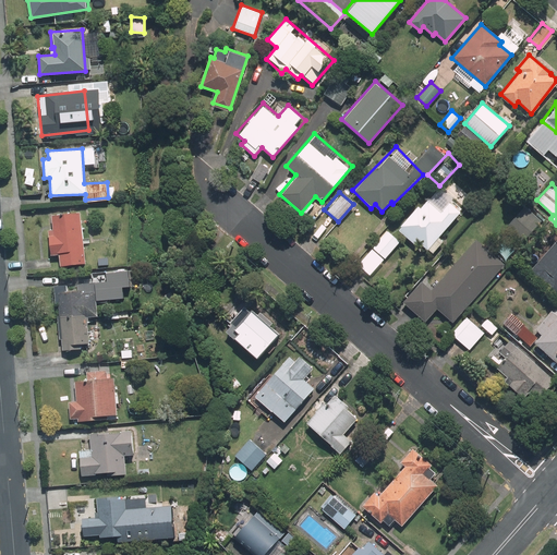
[(444,212),(450,205),(443,196),(434,204),(427,197),(395,229),(410,244),(415,239),(430,254),(444,241),(439,237),(453,222),(447,215),(444,212)]
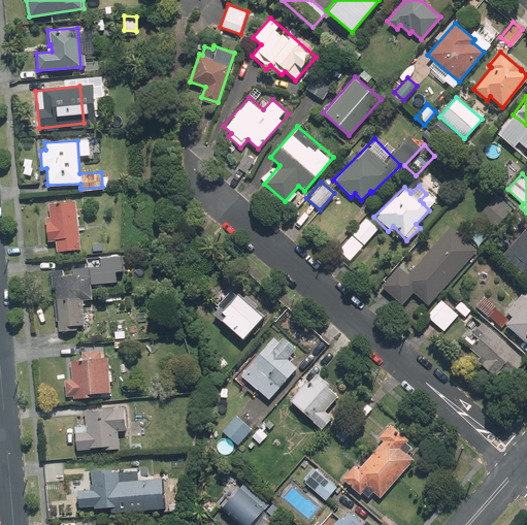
[(512,207),(492,191),(471,215),(491,231),(512,207)]
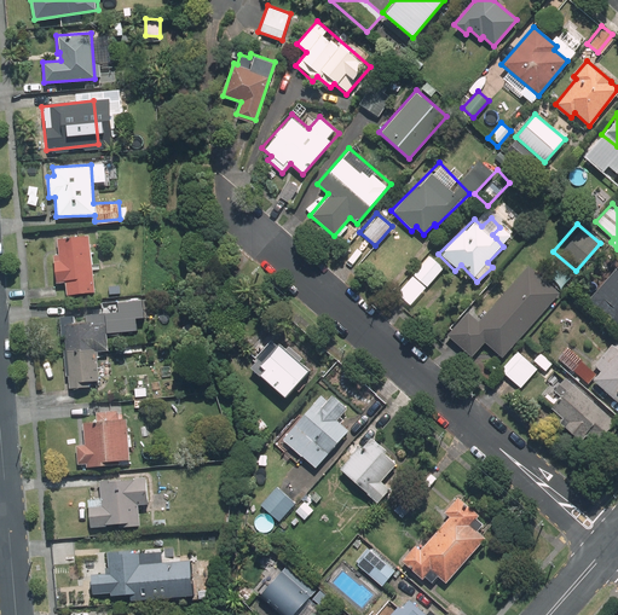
[(59,237),(61,254),(52,255),(55,283),(63,283),(64,296),(94,294),(88,235),(59,237)]
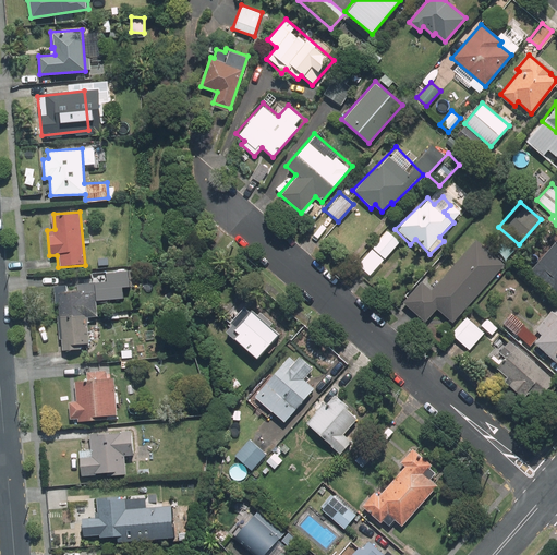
[(400,241),(387,228),(371,244),(384,257),(400,241)]
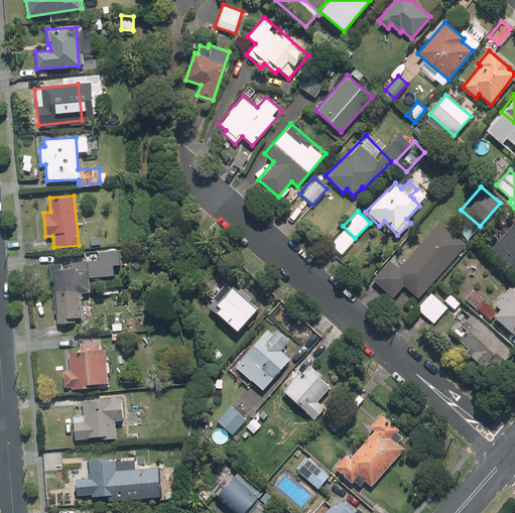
[(404,286),(417,297),(467,242),(440,219),(398,265),(390,258),(372,278),(393,297),(404,286)]
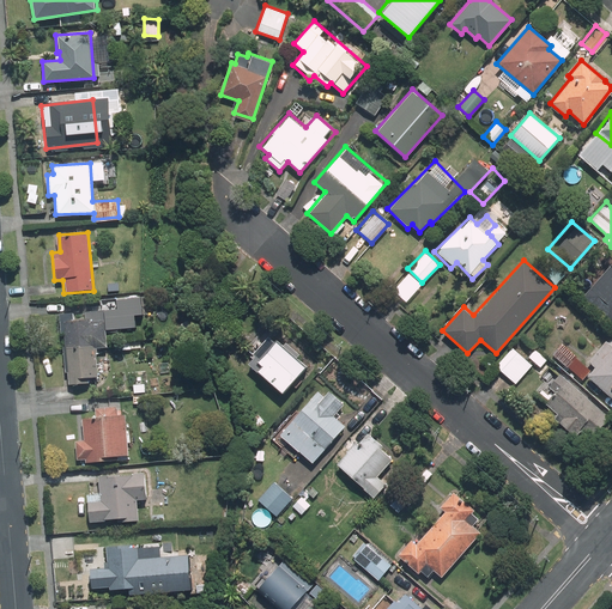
[(611,320),(611,261),(581,298),(610,322),(611,320)]
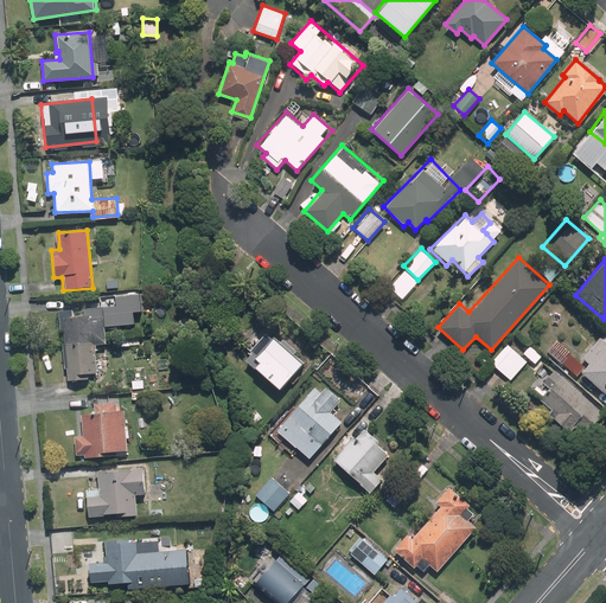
[(133,325),(133,312),(140,312),(139,294),(115,295),(115,307),(103,307),(104,326),(133,325)]
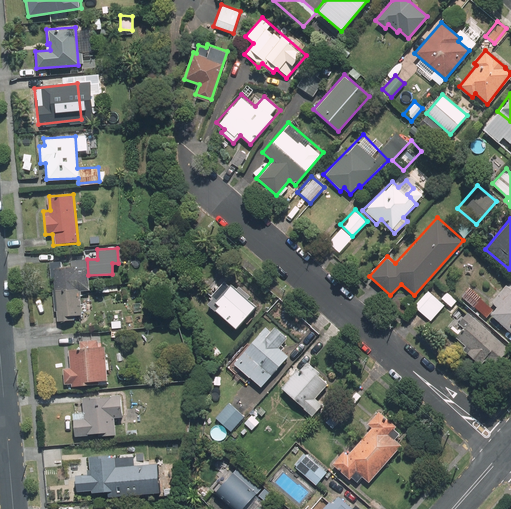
[(70,259),(71,267),(61,268),(60,259),(50,260),(56,321),(68,320),(67,317),(82,315),(80,291),(88,291),(85,258),(70,259)]
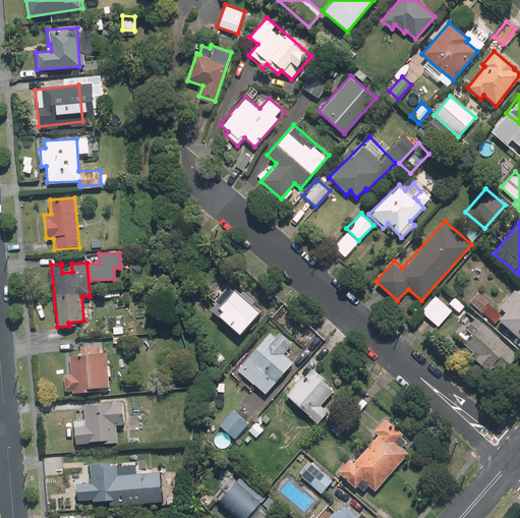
[(233,281),(210,308),(239,334),(263,307),(233,281)]
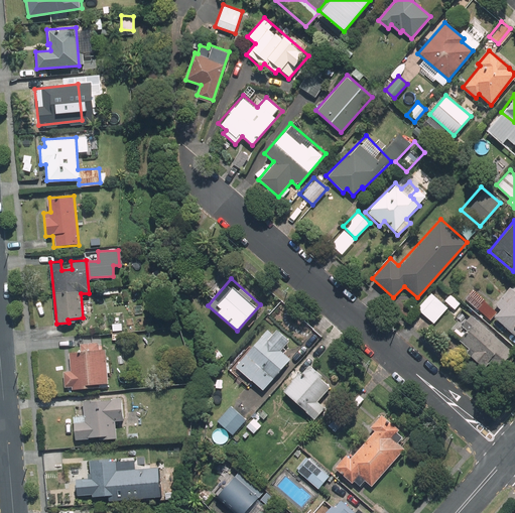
[(514,337),(514,284),(514,283),(495,304),(499,308),(501,309),(493,317),(514,337)]
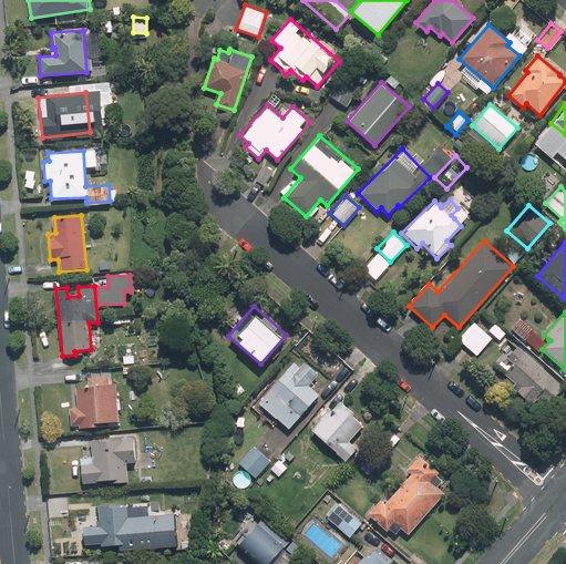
[(510,327),(536,350),(544,341),(517,318),(510,327)]
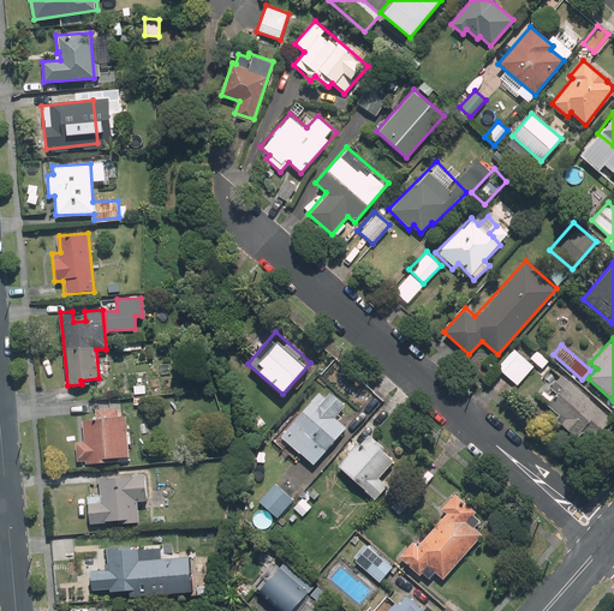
[(513,347),(496,366),(517,384),(534,365),(513,347)]
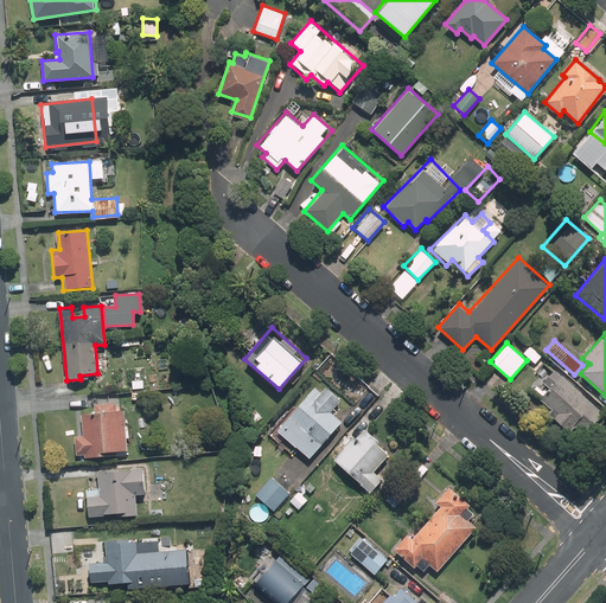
[(546,390),(535,401),(569,434),(576,427),(585,435),(605,414),(555,366),(540,383),(546,390)]
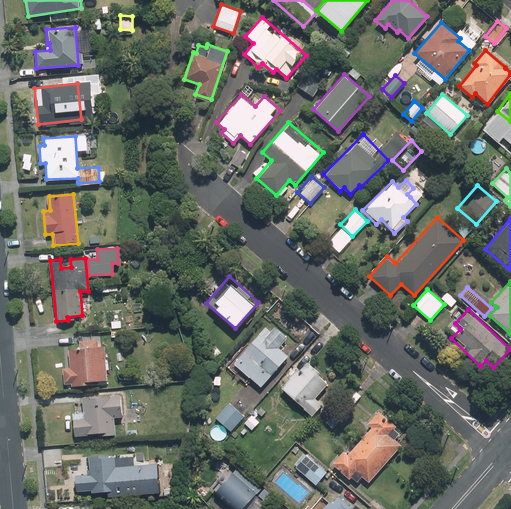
[(260,387),(287,355),(278,347),(286,337),(273,326),(265,336),(260,332),(233,363),(260,387)]
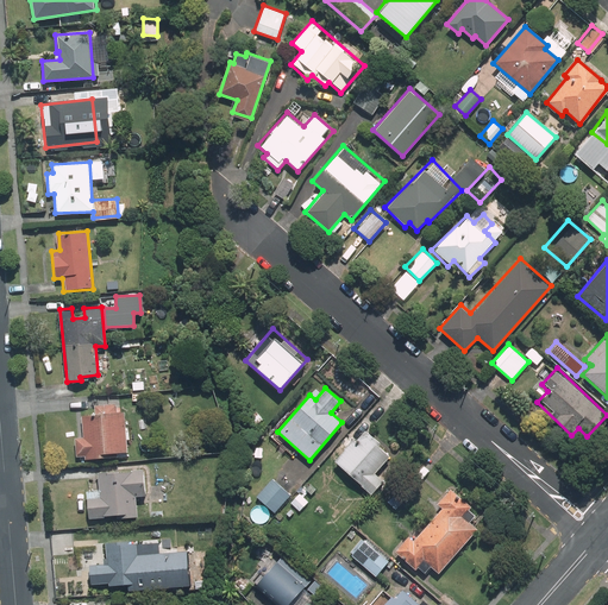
[(80,414),(80,436),(75,436),(76,457),(81,457),(81,459),(102,459),(102,455),(125,454),(124,413),(114,413),(114,405),(93,405),(93,414),(80,414)]
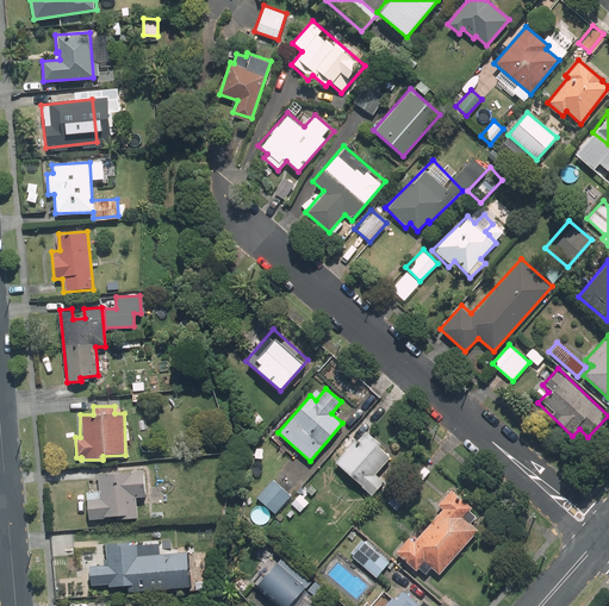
[(345,450),(334,461),(372,495),(384,482),(374,474),(390,457),(378,447),(379,444),(365,430),(355,441),(353,439),(343,449),(345,450)]
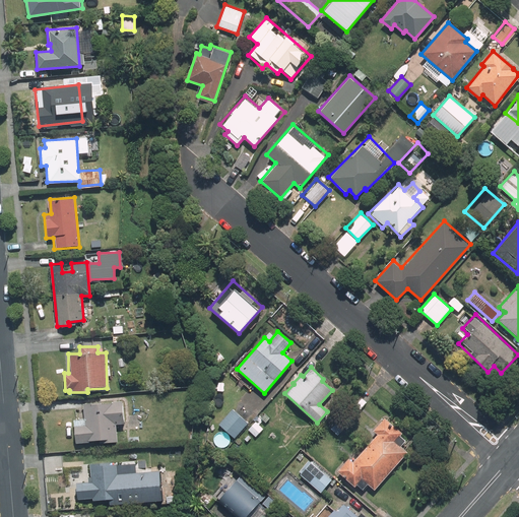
[(74,441),(118,441),(117,424),(123,424),(122,400),(81,401),(81,418),(74,418),(74,441)]
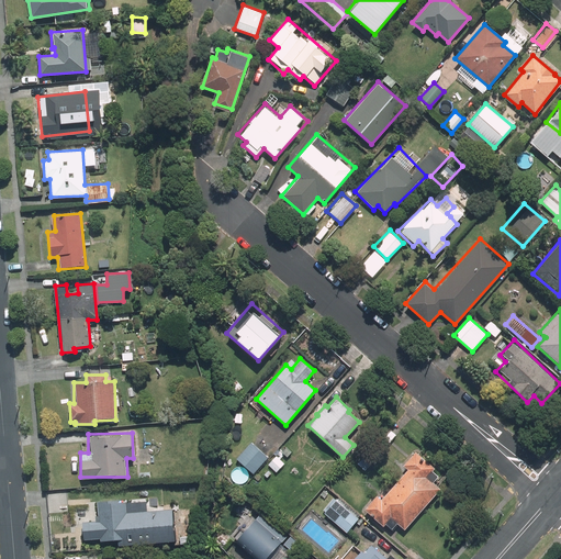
[(268,455),(250,440),(236,458),(253,472),(268,455)]
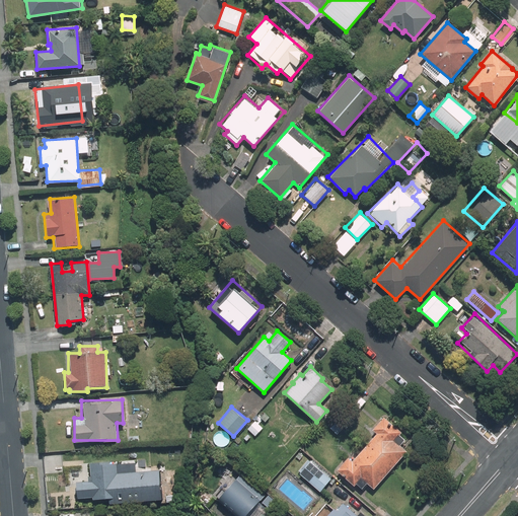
[(374,488),(407,451),(392,439),(399,431),(383,417),(372,429),(376,433),(352,460),(347,456),(336,469),(353,485),(361,475),(374,488)]
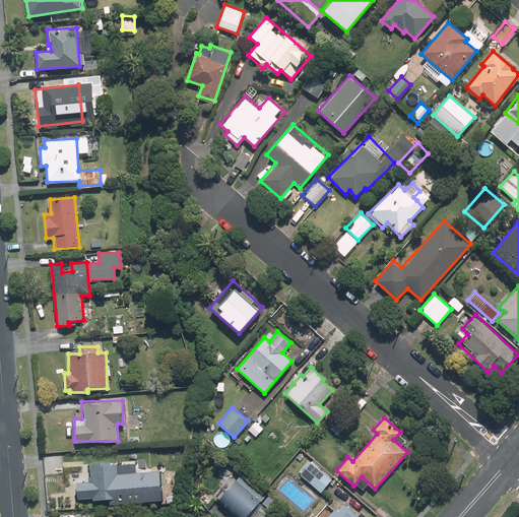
[(142,446),(122,448),(124,468),(144,466),(142,446)]
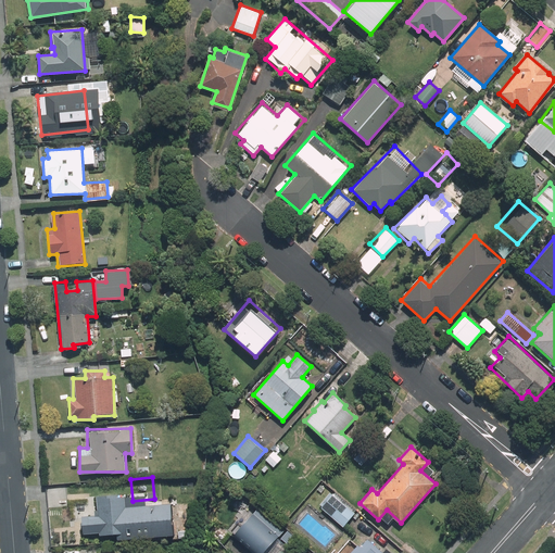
[(342,526),(354,512),(329,490),(318,502),(322,505),(320,506),(342,526)]
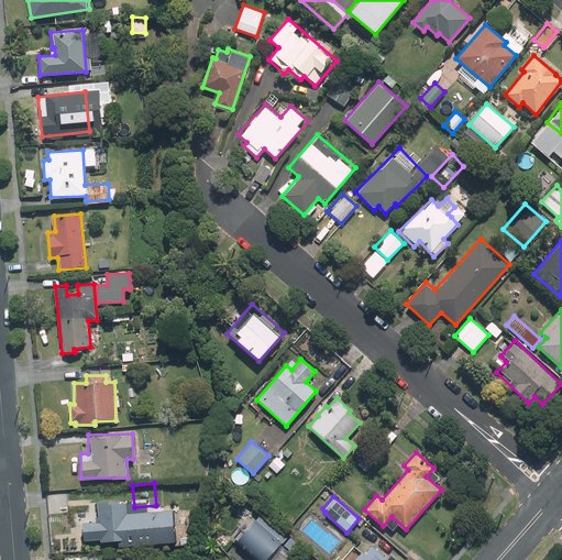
[(119,498),(96,501),(98,520),(81,523),(83,541),(100,539),(100,542),(140,538),(139,526),(128,527),(125,501),(119,502),(119,498)]
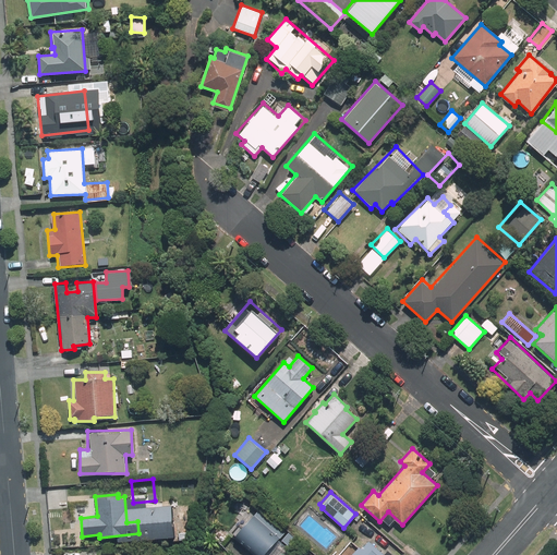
[(258,508),(233,538),(254,554),(292,554),(303,543),(285,528),(282,530),(258,508)]
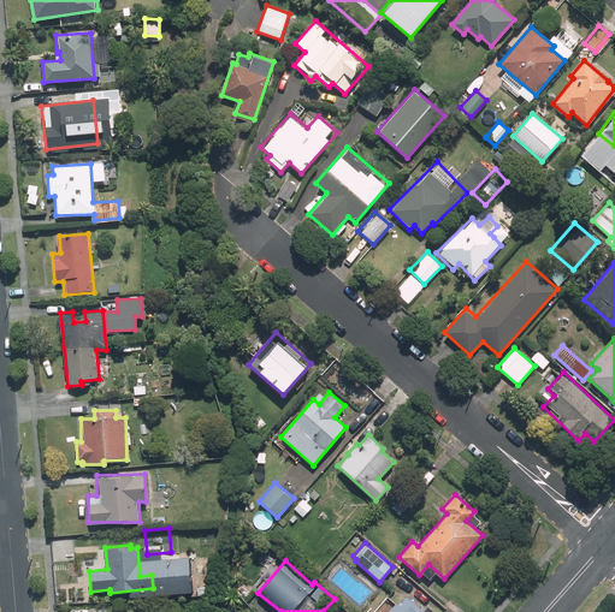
[(425,611),(407,596),(398,605),(396,604),(388,611),(425,611)]
